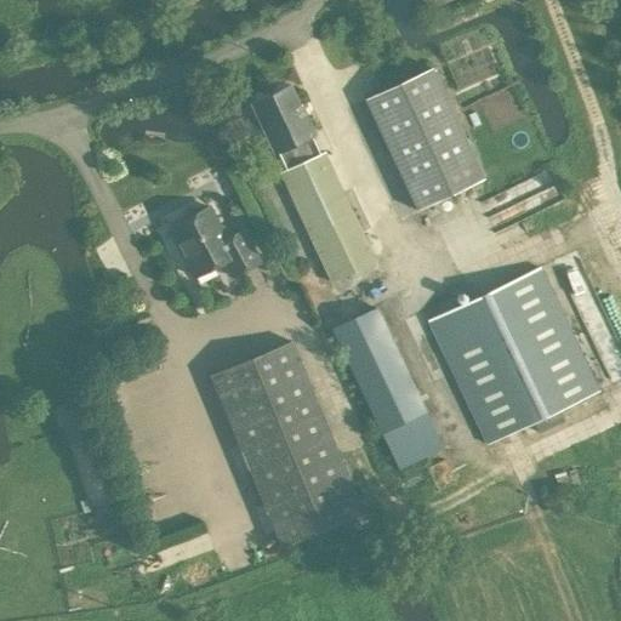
[(483,178),(431,68),(364,100),(417,210),(483,178)]
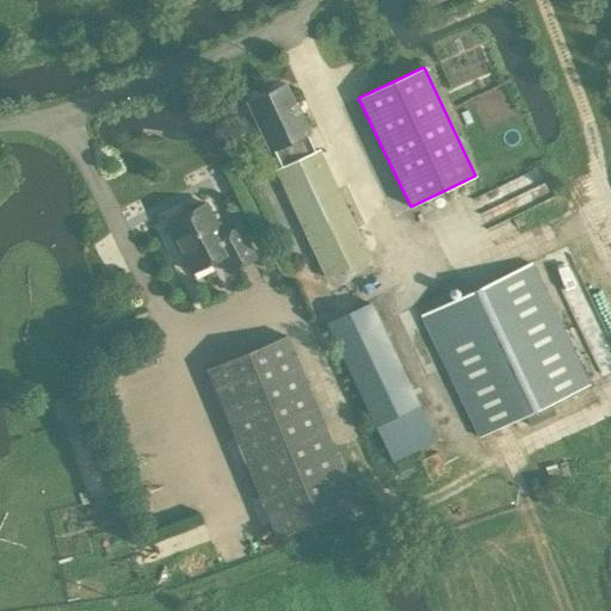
[(369,258),(320,152),(319,150),(316,152),(285,85),(247,103),(270,150),(273,149),(282,168),(278,170),(326,278),(369,258)]
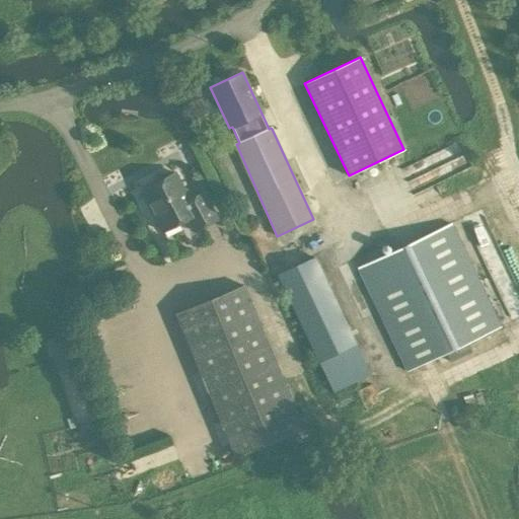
[(189,200),(174,172),(140,190),(162,231),(187,219),(194,231),(217,219),(204,193),(189,200)]
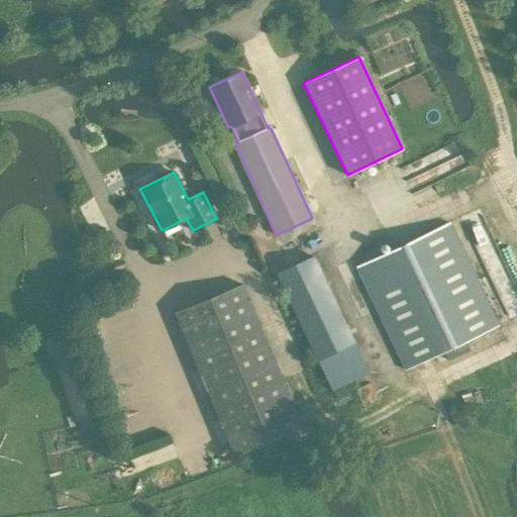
[(449,222),(356,267),(405,370),(498,325),(449,222)]
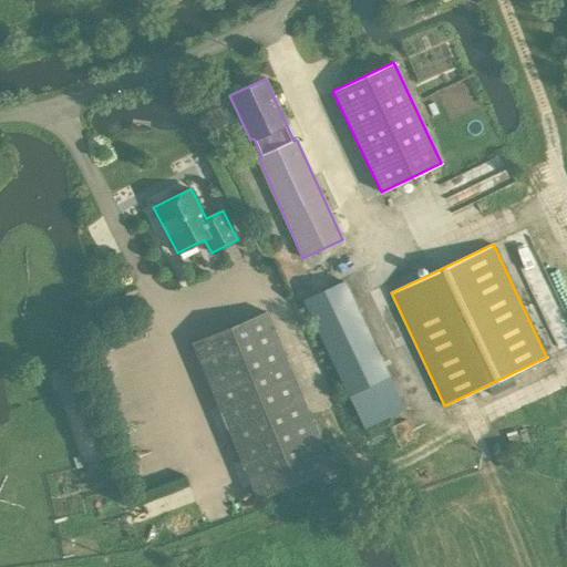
[(343,280),(302,300),(348,395),(349,397),(389,377),(343,280)]
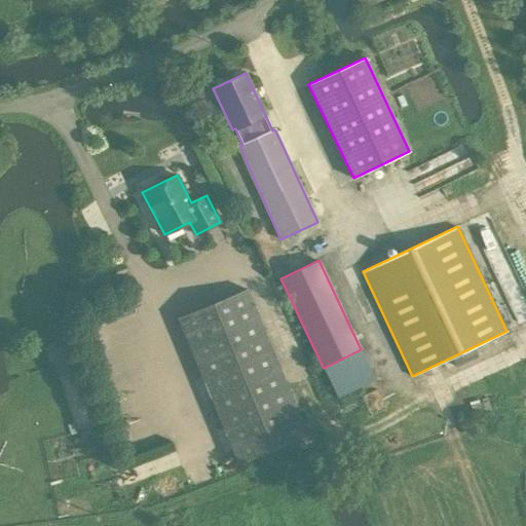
[(177,317),(238,463),(307,435),(247,289),(177,317)]
